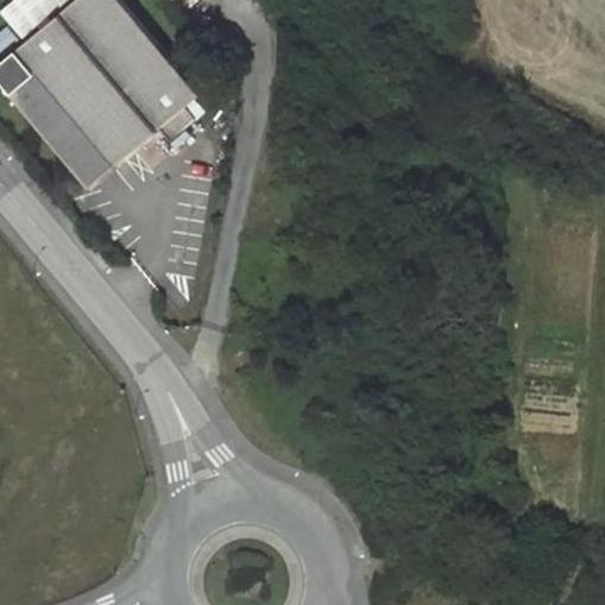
[(0,92),(83,188),(152,130),(187,100),(195,94),(115,0),(71,0),(0,61),(0,92)]
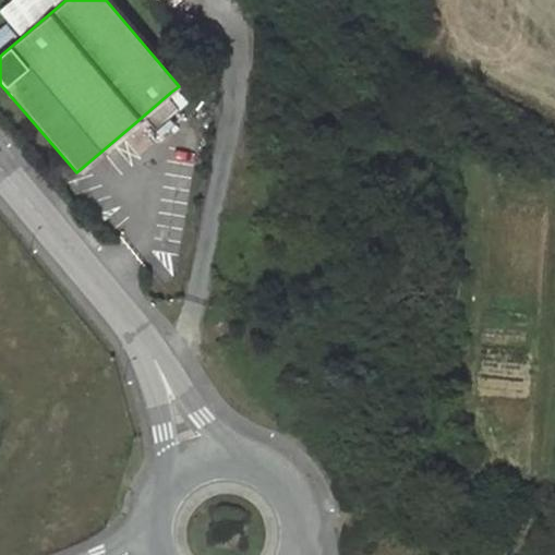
[(48,0),(13,0),(0,11),(21,35),(53,7),(48,0)]
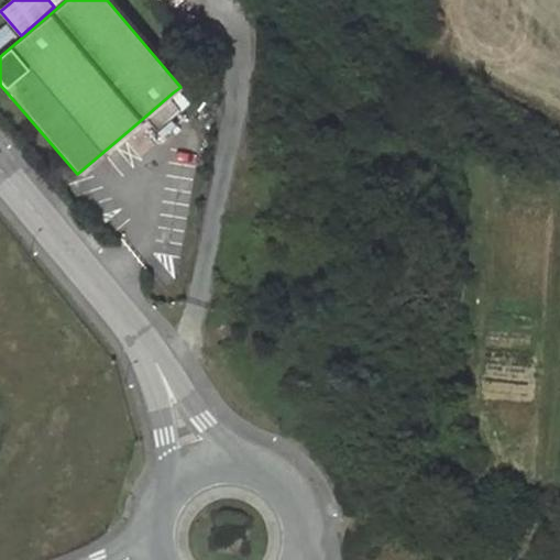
[(179,100),(173,92),(141,120),(153,133),(176,114),(171,107),(179,100)]
